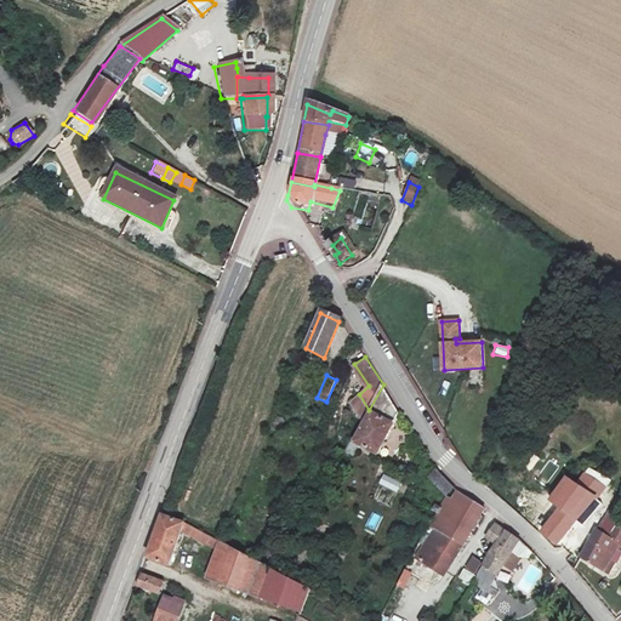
[(379,454),(400,412),(383,385),(369,410),(353,440),(379,454)]
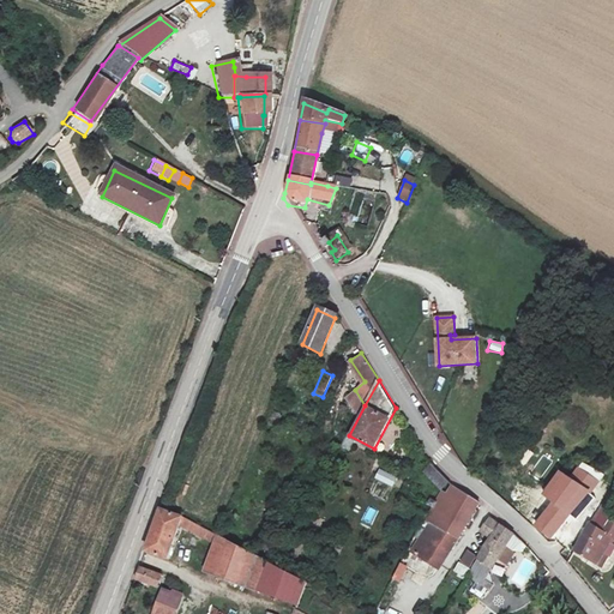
[(525,465),(535,455),(529,450),(519,461),(525,465)]
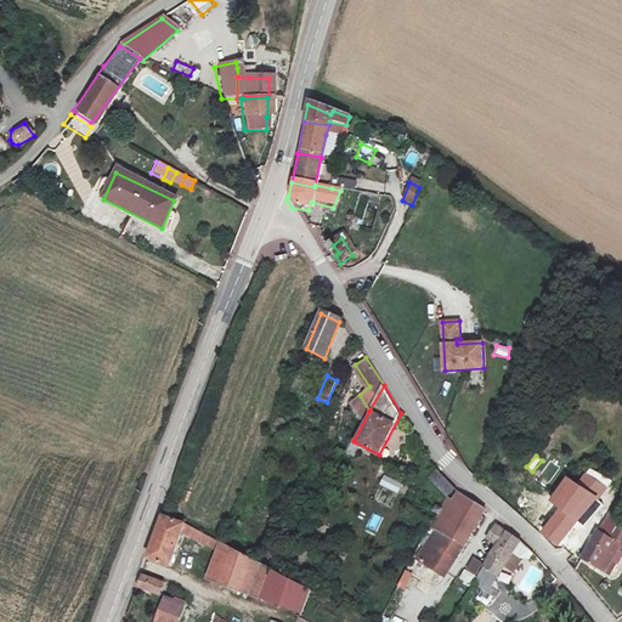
[(446,497),(454,488),(436,469),(428,478),(446,497)]
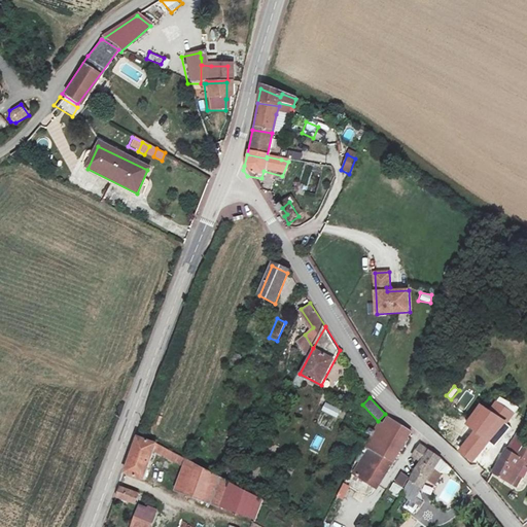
[(321,411),(337,418),(341,410),(324,402),(321,411)]
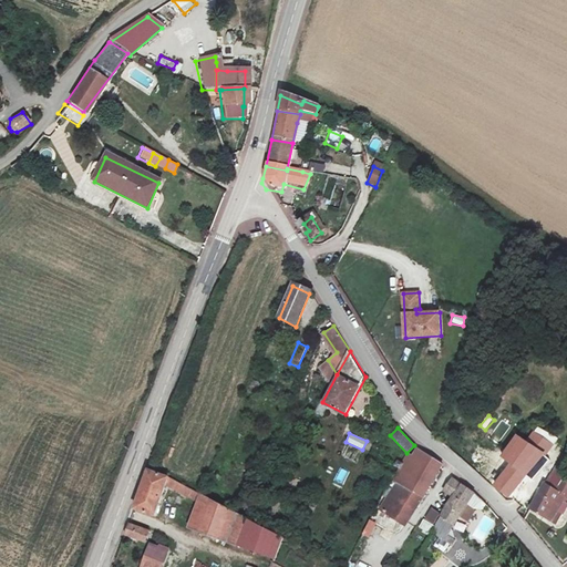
[(550,447),(535,436),(496,486),(509,497),(550,447)]
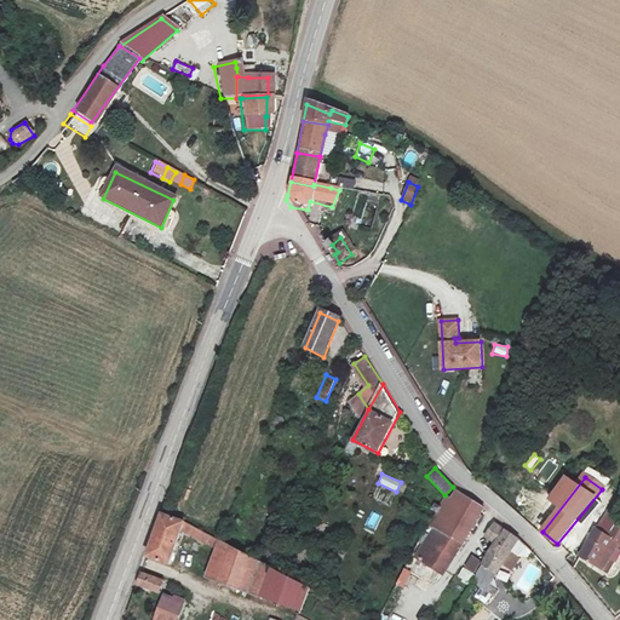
[(483,511),(458,491),(453,499),(458,505),(449,520),(470,533),(483,511)]
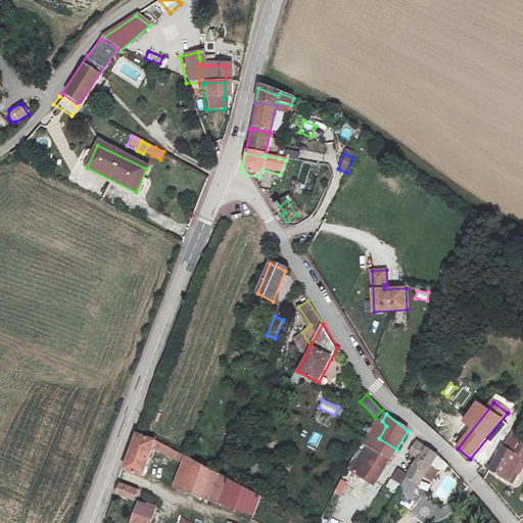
[(319,417),(320,424),(329,424),(328,416),(319,417)]
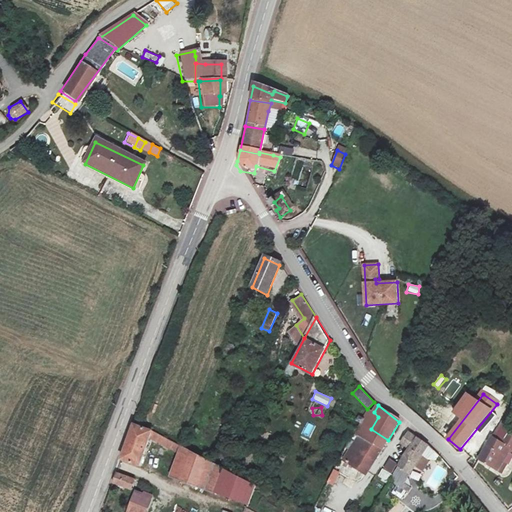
[(130,421),(117,454),(136,461),(147,434),(176,450),(176,449),(178,445),(159,433),(130,421)]
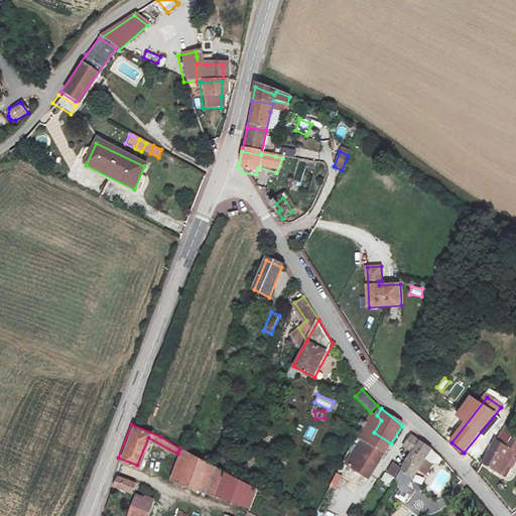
[(391,443),(374,432),(364,425),(358,435),(361,437),(359,441),(384,455),(391,443)]
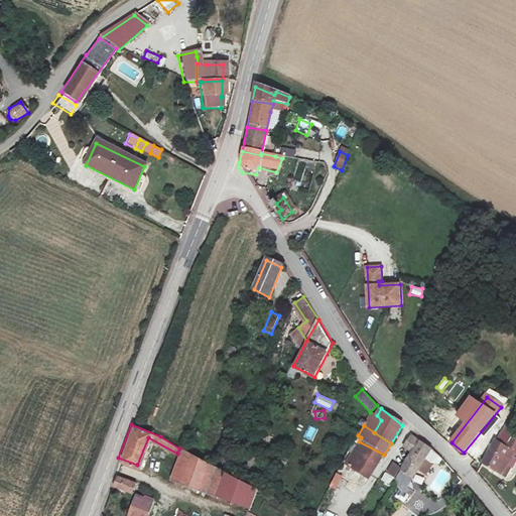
[(311,441),(316,429),(309,426),(304,437),(311,441)]
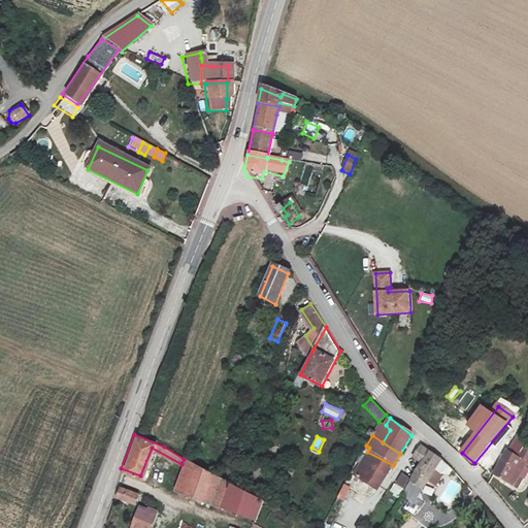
[(423,462),(418,471),(414,477),(410,484),(423,491),(441,461),(430,451),(421,448),(416,458),(423,462)]
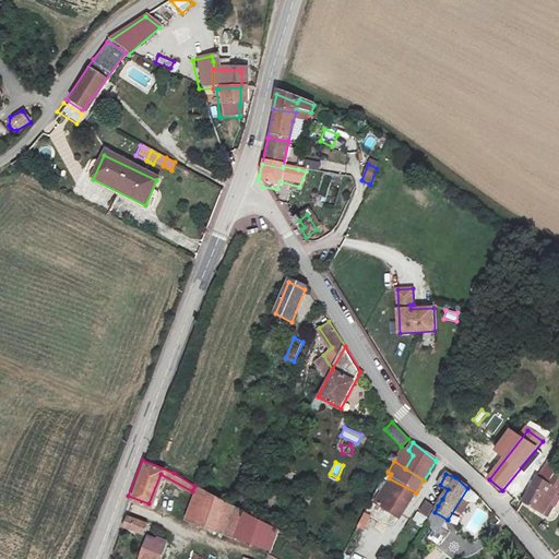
[(556,488),(558,482),(558,477),(551,474),(545,485),(555,490),(556,488)]
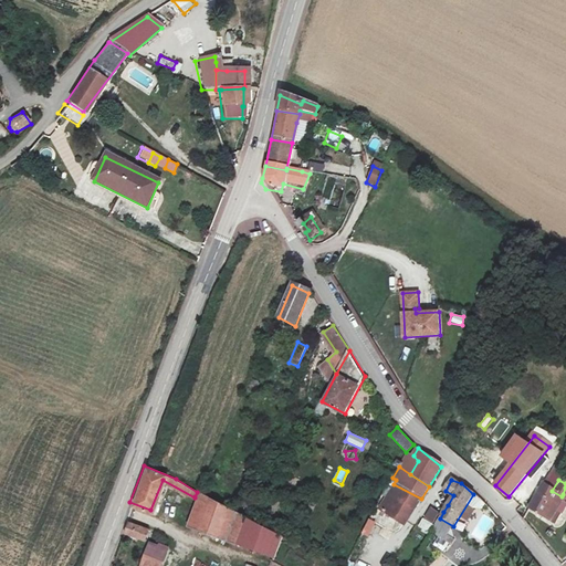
[(405,525),(421,499),(394,484),(380,510),(405,525)]
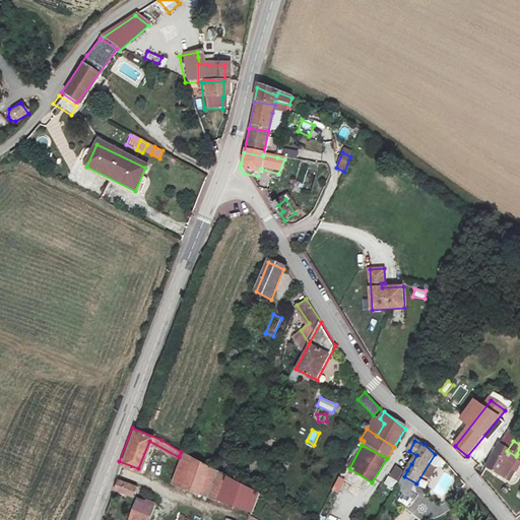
[(513,461),(516,456),(507,451),(504,456),(513,461)]
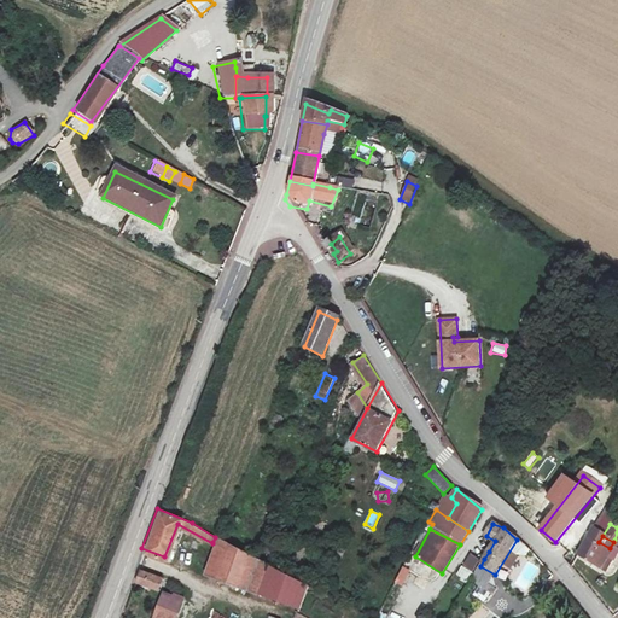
[(203,571),(215,575),(227,543),(215,537),(213,542),(213,543),(203,571)]
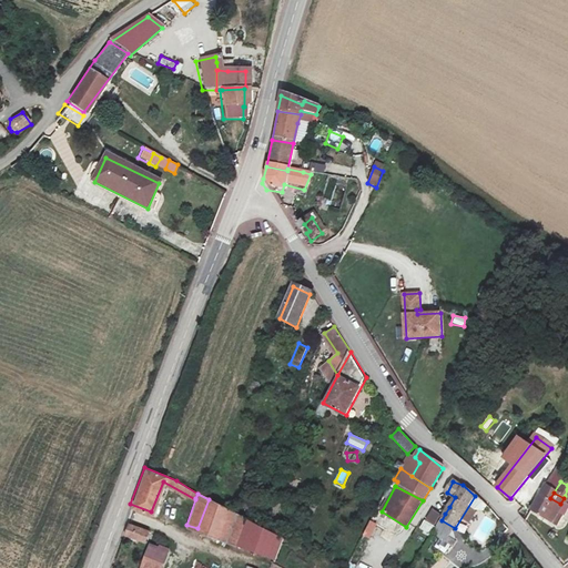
[(567,508),(567,498),(565,496),(564,498),(560,504),(550,498),(548,496),(534,520),(548,529),(555,519),(559,521),(567,507),(567,508)]
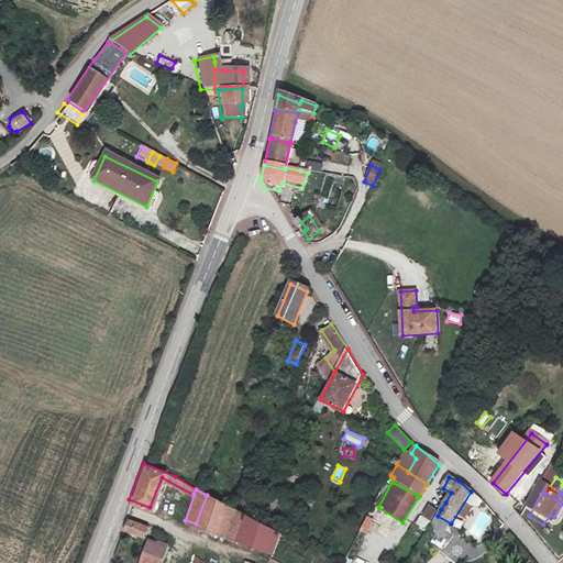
[(277,534),(207,495),(196,523),(268,553),(277,534)]
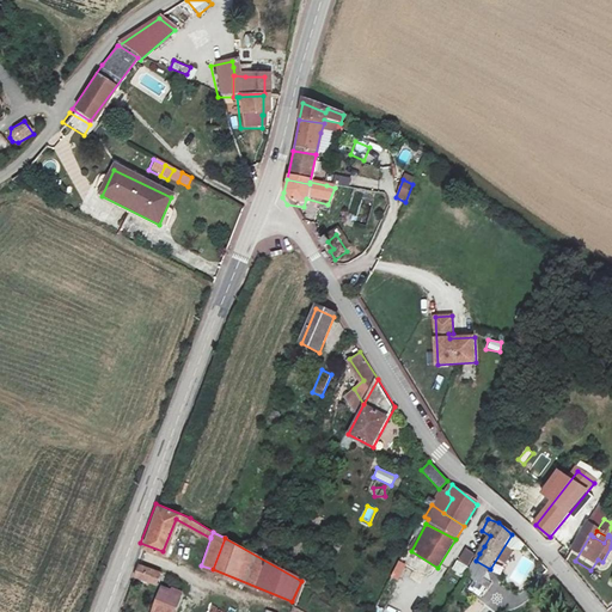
[(466,569),(473,557),(466,554),(459,564),(466,569)]
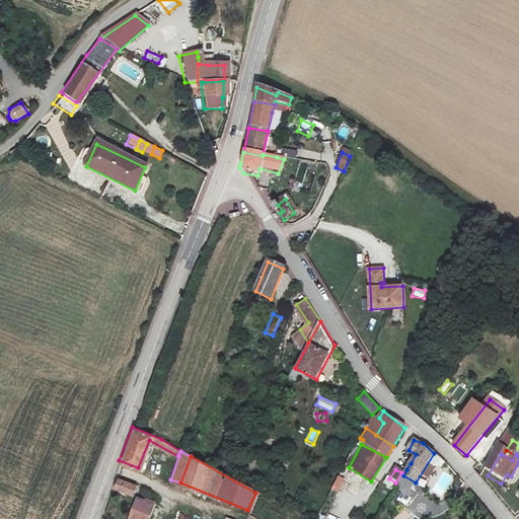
[(114,473),(110,484),(130,491),(133,480),(114,473)]
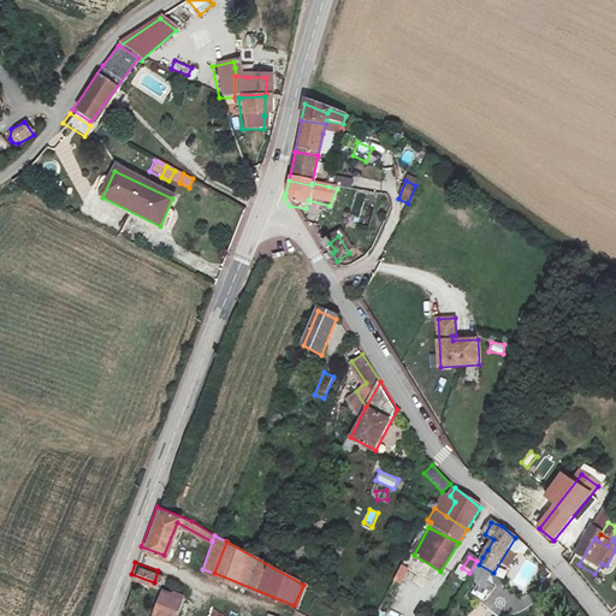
[(600,576),(606,566),(602,563),(594,574),(600,576)]
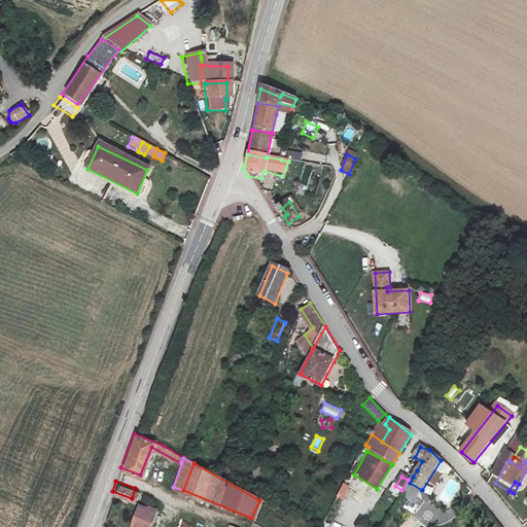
[(341,483),(338,499),(345,500),(349,485),(341,483)]
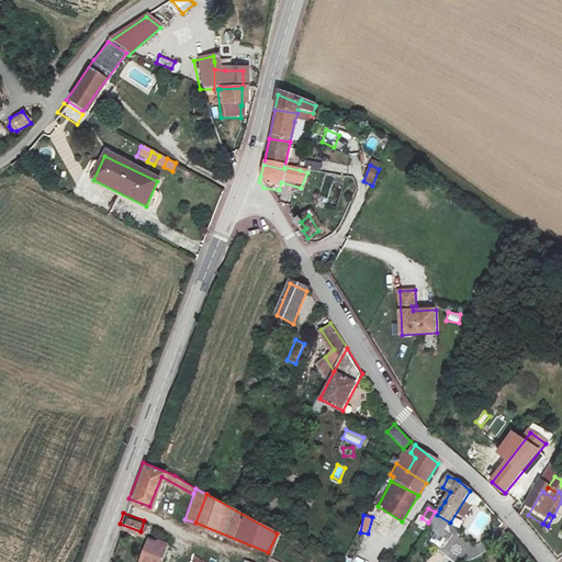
[(450,523),(437,515),(433,521),(431,524),(445,531),(450,523)]
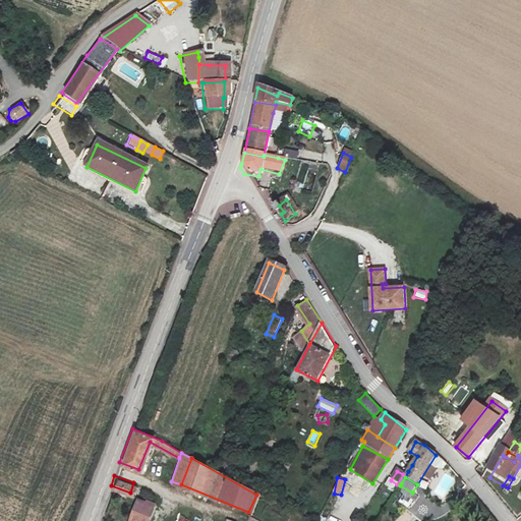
[(127,506),(125,509),(123,514),(139,520),(141,520),(143,518),(146,513),(127,506)]
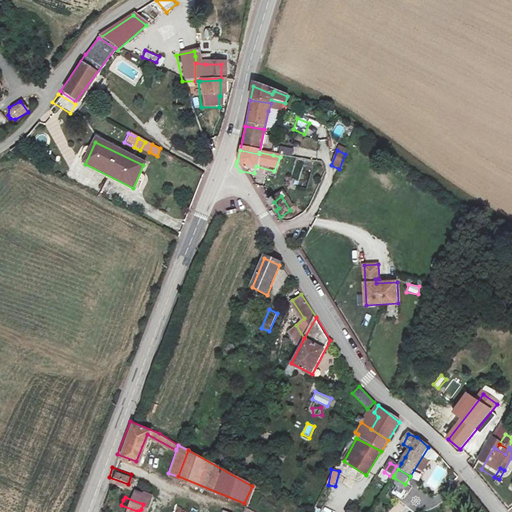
[(194,511),(196,507),(175,501),(172,511),(194,511)]
